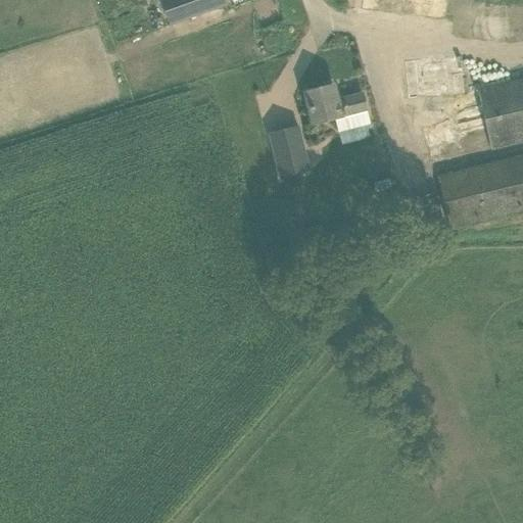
[(224,0),(160,0),(171,25),(226,5),(224,0)]
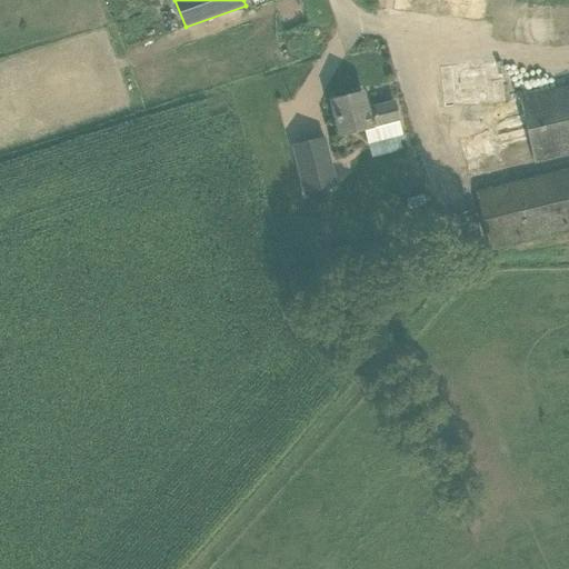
[(481,20),(482,16),(483,0),(392,0),(392,10),(481,20)]
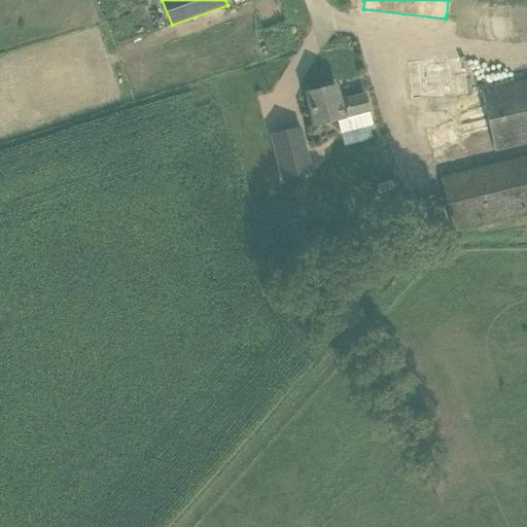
[(518,41),(518,34),(520,19),(471,14),(469,37),(518,41)]
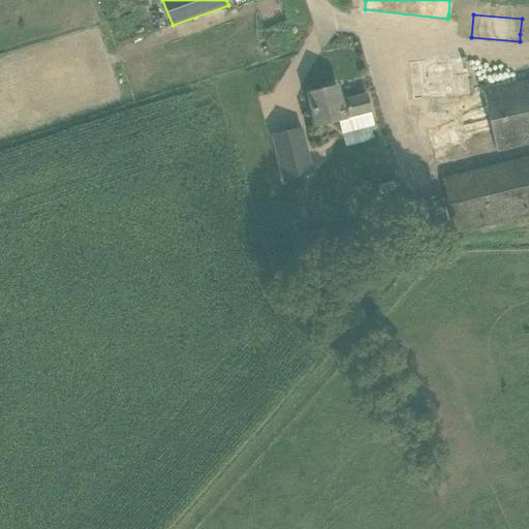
[(464,56),(429,60),(408,61),(411,100),(467,94),(464,56)]
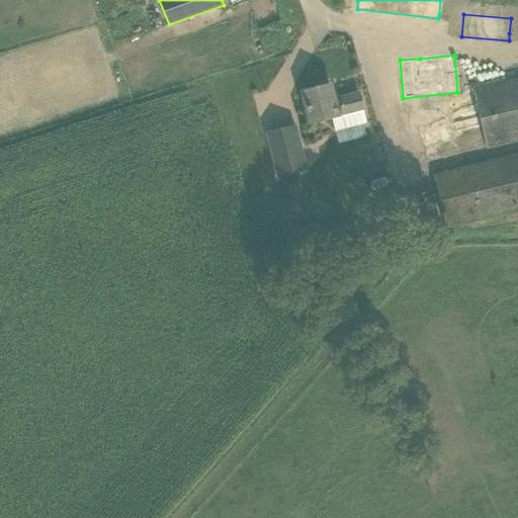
[(517,79),(441,97),(447,117),(414,128),(420,147),(452,137),(451,133),(481,125),(487,150),(517,142),(517,79)]
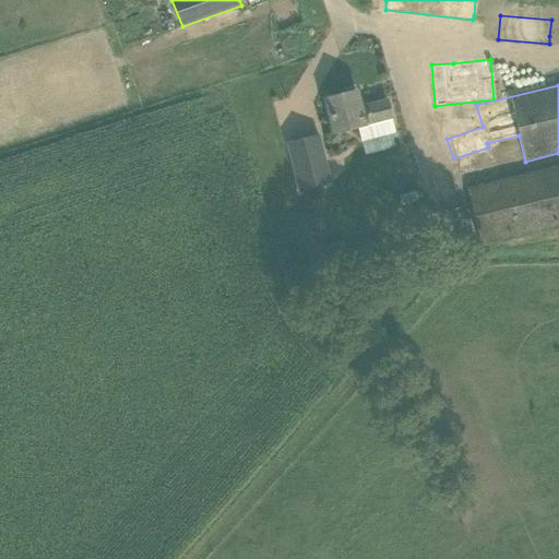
[(326,99),(332,120),(335,132),(358,127),(361,143),(395,133),(387,102),(359,108),(356,92),(326,99)]
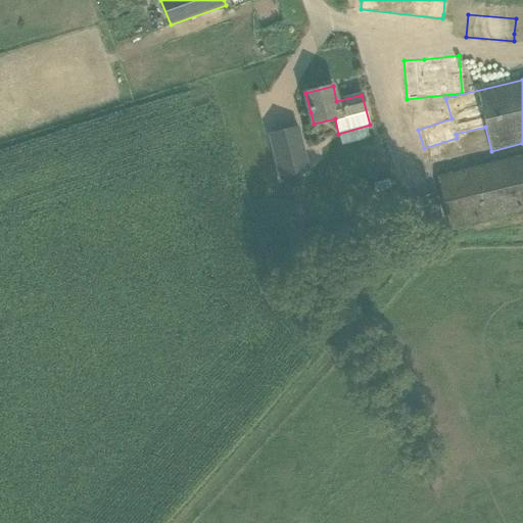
[(270,134),(275,154),(273,154),(280,179),(311,172),(304,146),(302,147),(297,127),(270,134)]
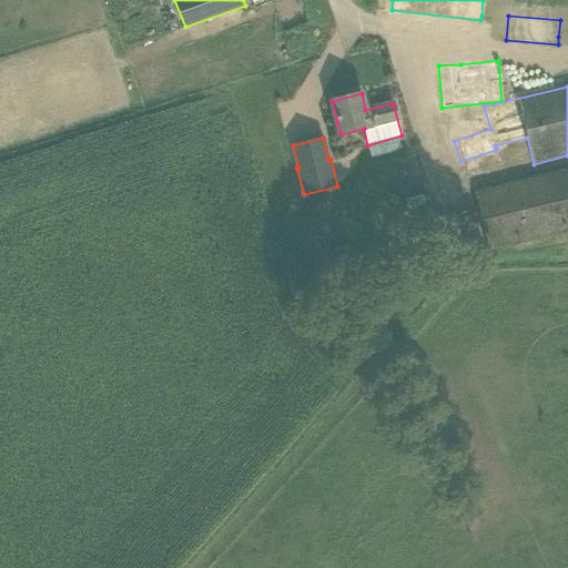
[(567,226),(567,170),(475,191),(487,245),(567,226)]
